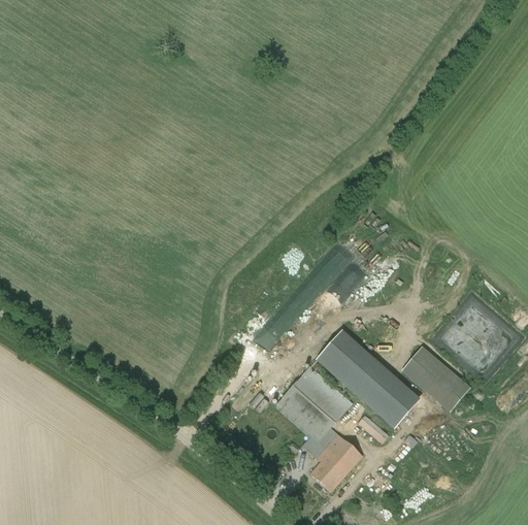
[(370,261),(378,270),(389,260),(381,251),(370,261)]
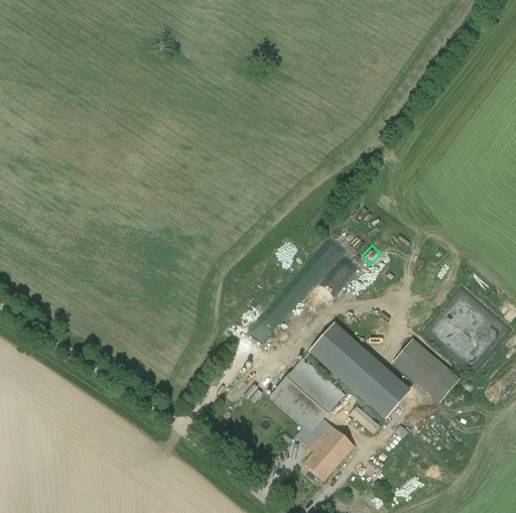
[(251,300),(261,291),(257,287),(248,296),(251,300)]
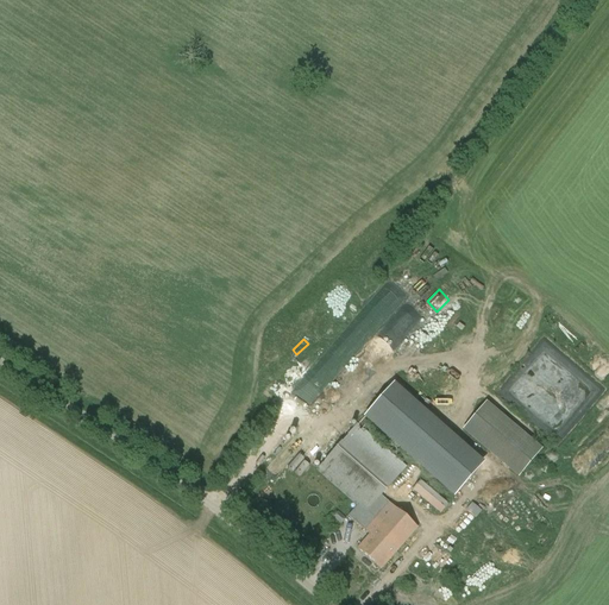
[(366,414),(420,461),(456,492),(479,464),(390,385),(366,414)]
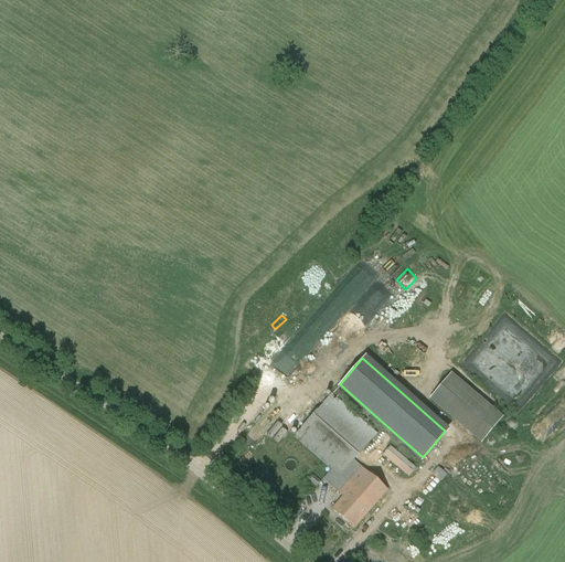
[(427,394),(478,437),(499,413),(449,370),(427,394)]
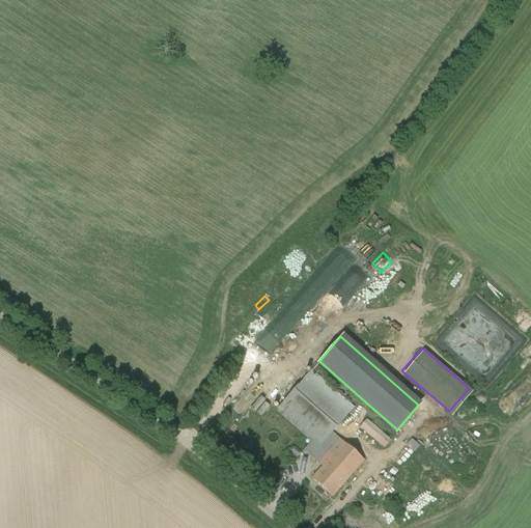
[(311,440),(318,446),(333,431),(356,406),(312,367),(276,409),(311,440)]
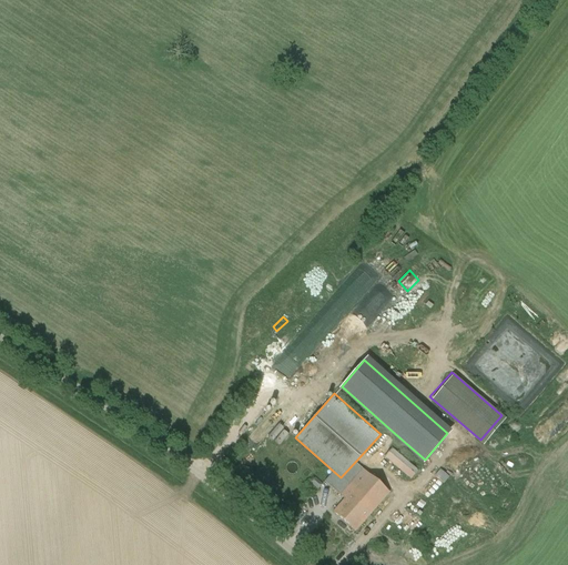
[(411,477),(417,468),(392,446),(385,455),(411,477)]
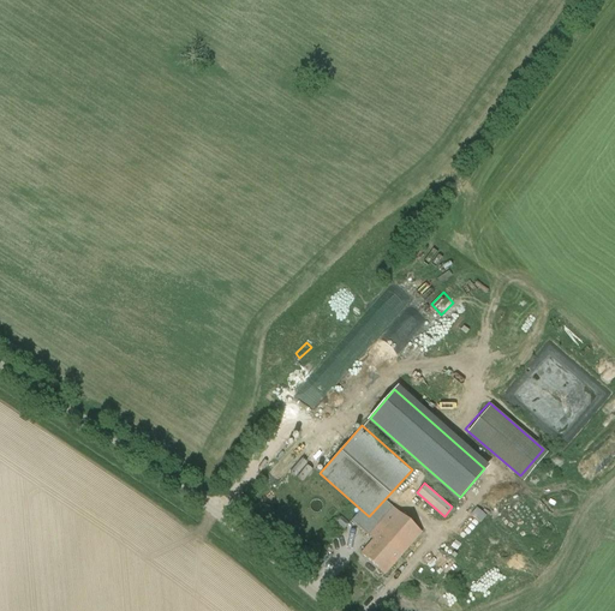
[(386,498),(369,516),(360,509),(352,519),(374,537),(362,551),(386,571),(422,531),(386,498)]
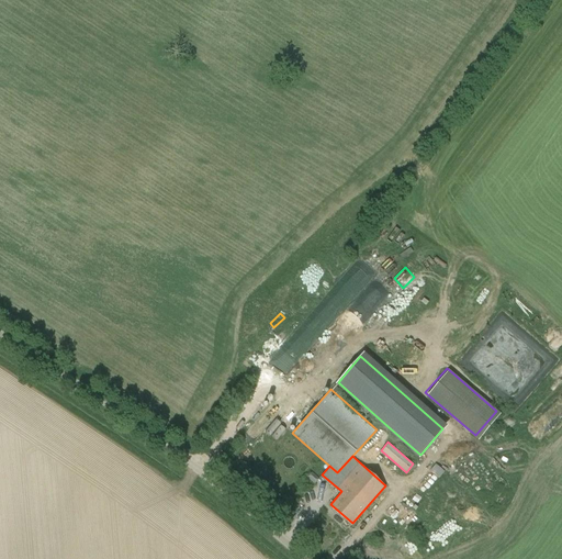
[(441,474),(447,469),(437,460),(431,467),(441,474)]
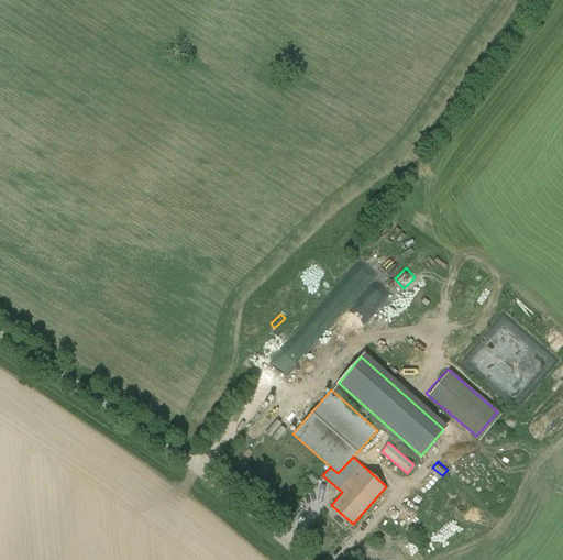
[(395,531),(382,547),(393,556),(405,540),(395,531)]
